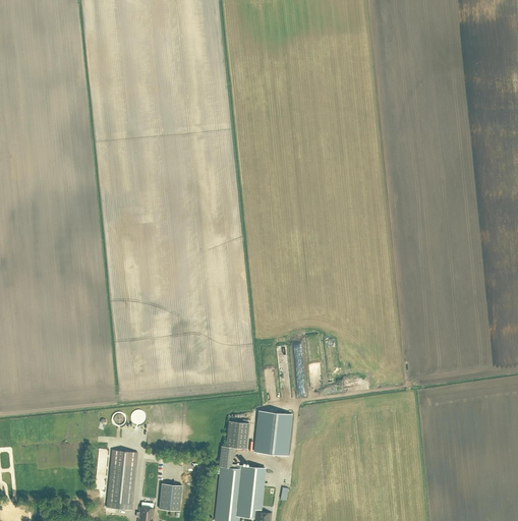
[(256,410),(252,451),(284,455),(289,413),(256,410)]
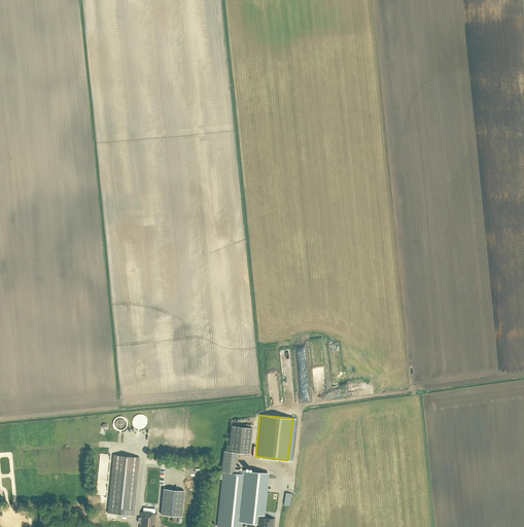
[(246,453),(249,427),(228,425),(225,451),(246,453)]
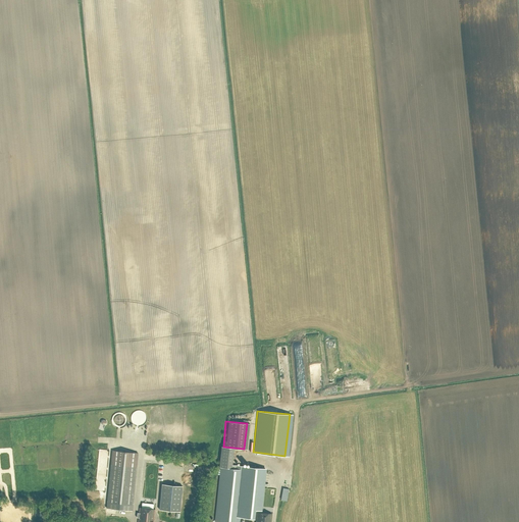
[(128,510),(135,453),(109,451),(108,465),(103,508),(128,510)]
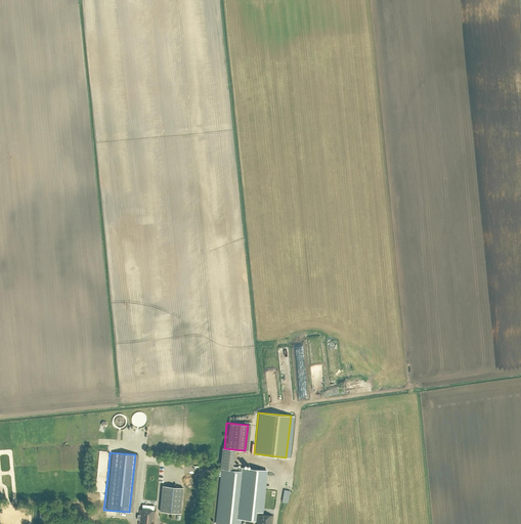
[(143,508),(146,467),(136,467),(133,507),(143,508)]
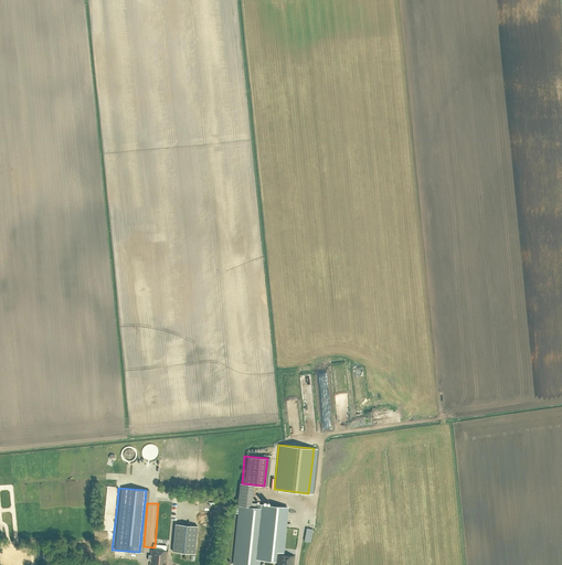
[(278,555),(283,507),(252,504),(251,507),(235,505),(230,564),(233,564),(256,564),(257,558),(272,560),(273,554),(278,555)]
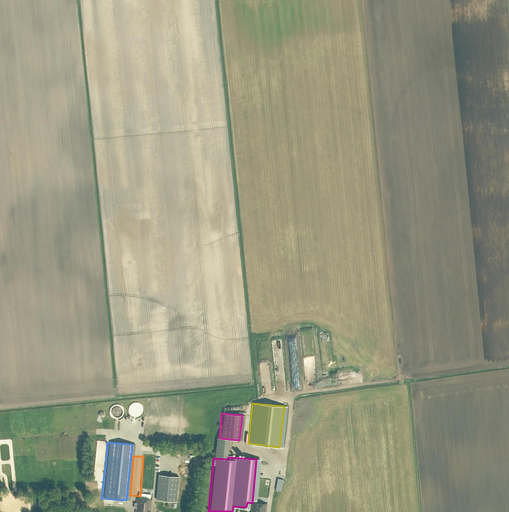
[(176,476),(166,475),(161,475),(156,474),(155,475),(154,493),(154,494),(153,500),(173,502),(176,476)]
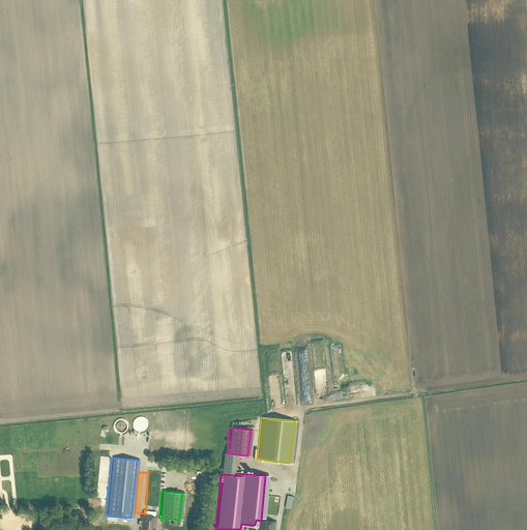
[(152,529),(154,518),(139,516),(137,529),(152,529)]
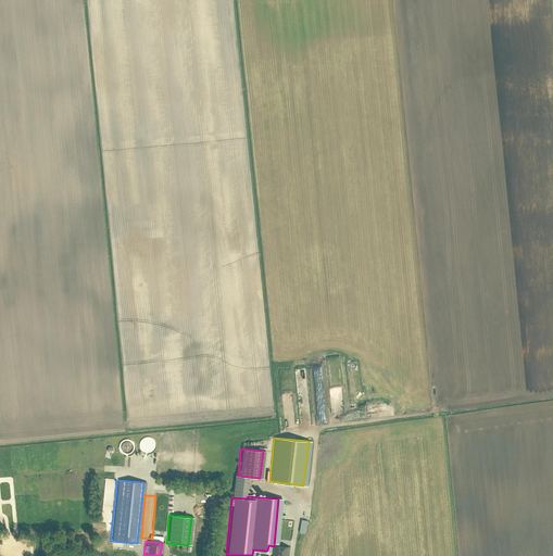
[(284,555),(286,547),(269,545),(268,555),(264,555),(265,555),(259,554),(258,555),(284,555)]
